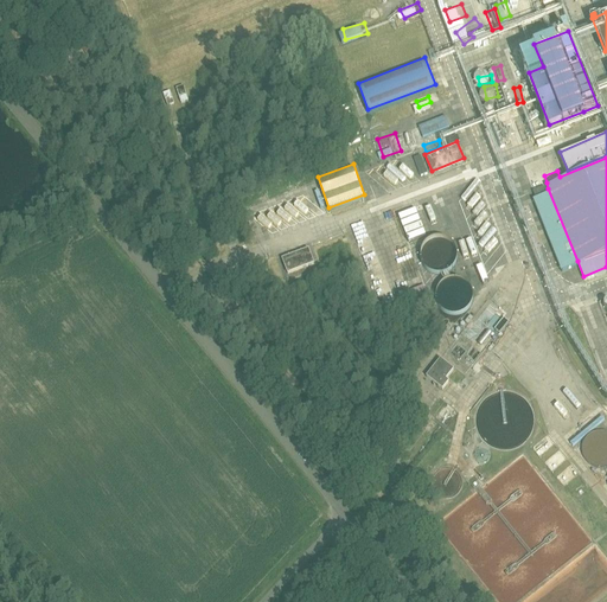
[(480,172),(461,180),(477,216),(494,207),(480,172)]
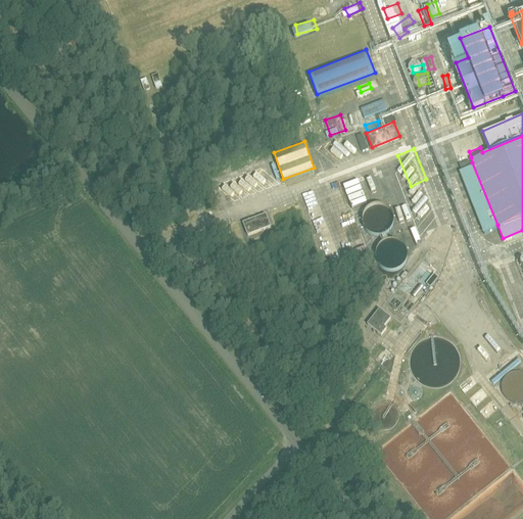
[(258,174),(273,170),(269,156),(254,160),(258,174)]
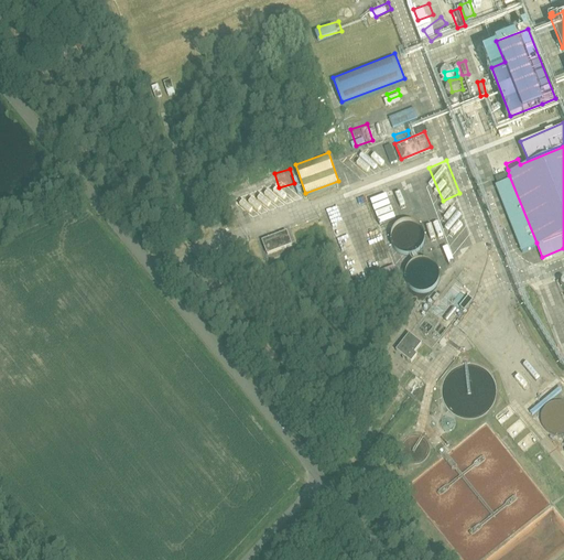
[(507,170),(496,174),(498,180),(509,175),(507,170)]
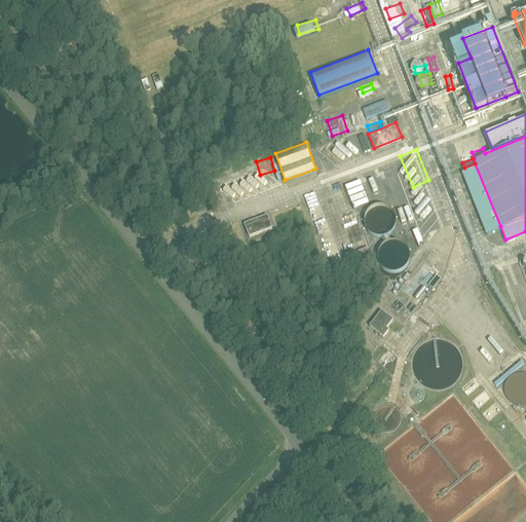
[(464,168),(460,169),(486,231),(500,226),(475,163),(464,168)]
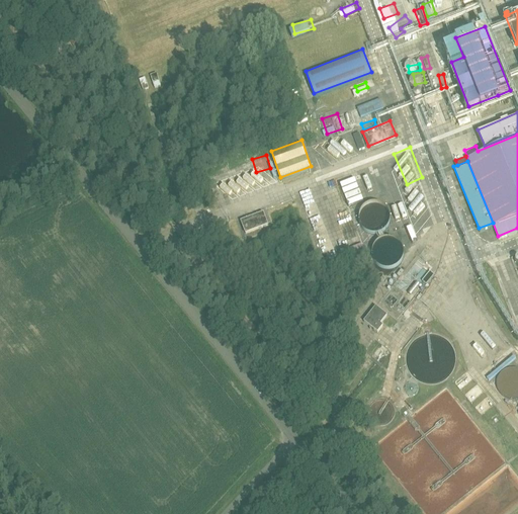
[(231,179),(242,173),(237,164),(226,169),(231,179)]
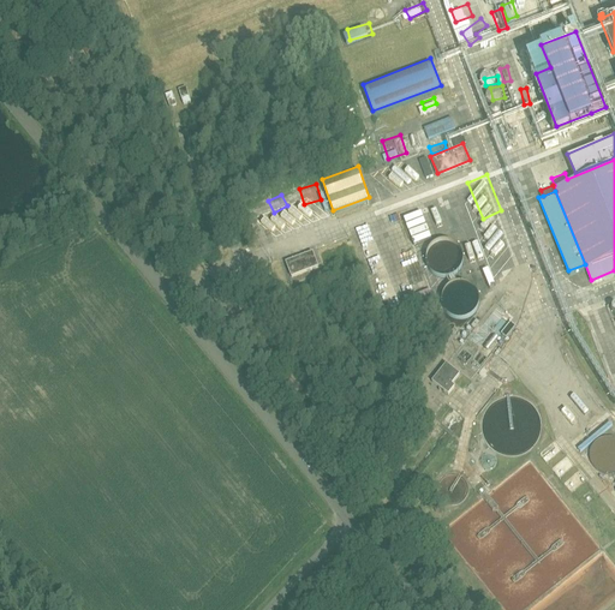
[(371,255),(382,251),(371,221),(360,225),(371,255)]
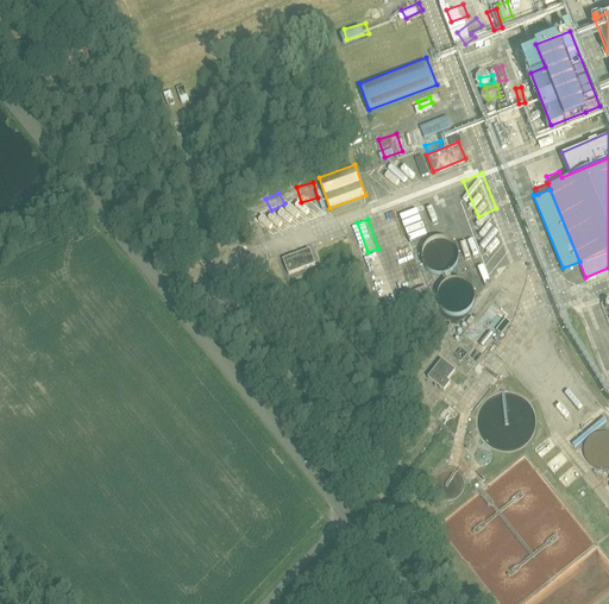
[(314,260),(309,246),(283,256),(288,270),(314,260)]
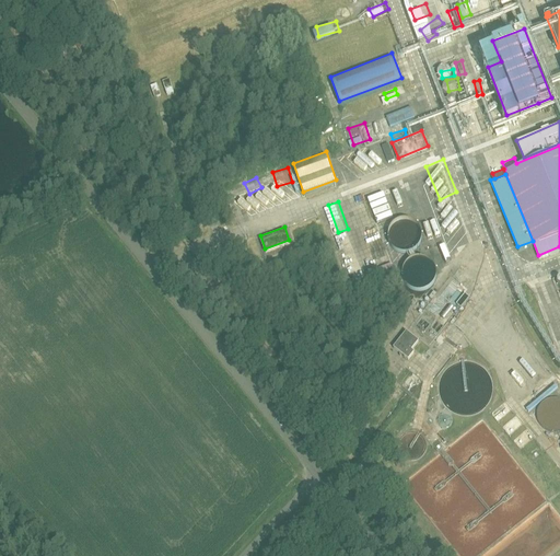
[(406,258),(411,262),(419,251),(415,247),(418,242),(406,234),(398,245),(409,253),(406,258)]
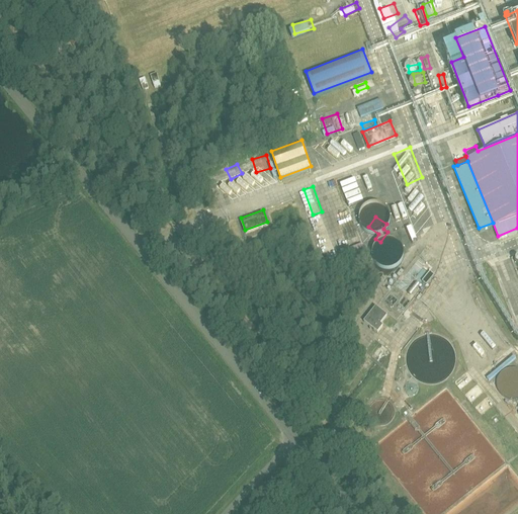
[(331,230),(323,232),(325,238),(333,235),(331,230)]
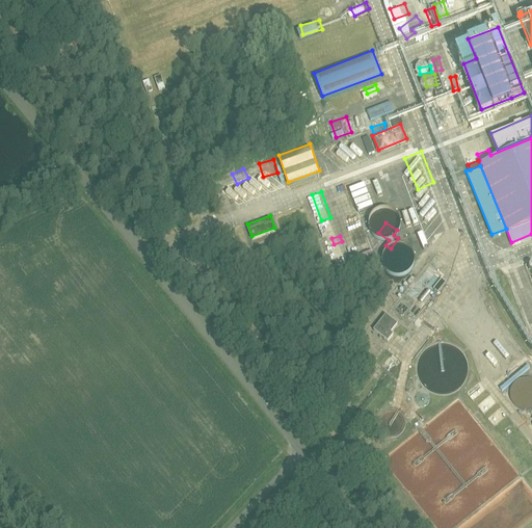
[(454,271),(446,285),(452,289),(460,275),(454,271)]
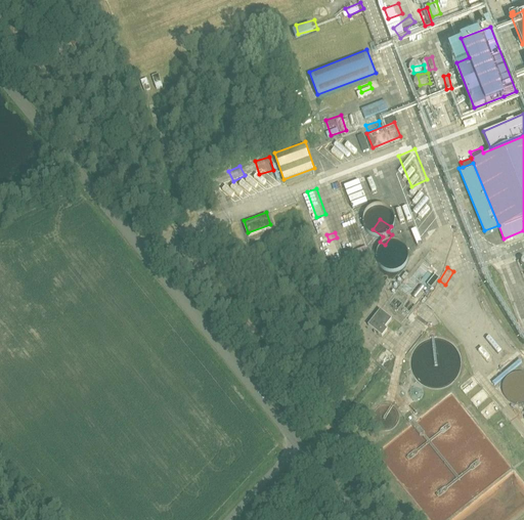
[(428,318),(437,305),(425,297),(416,310),(428,318)]
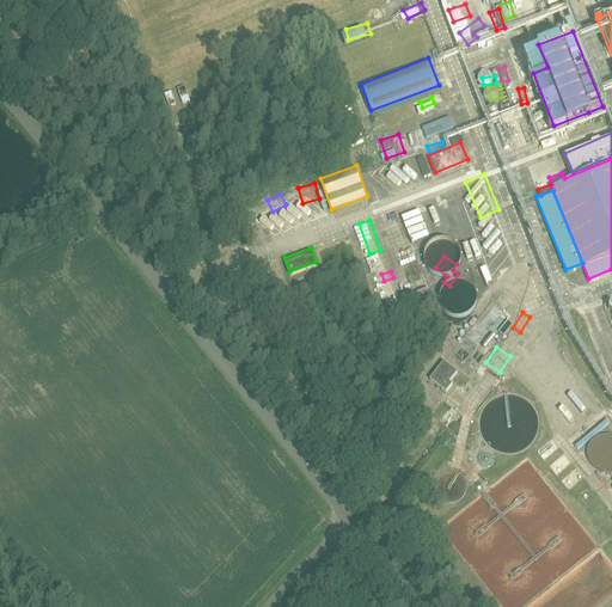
[(527,353),(538,366),(542,362),(531,349),(527,353)]
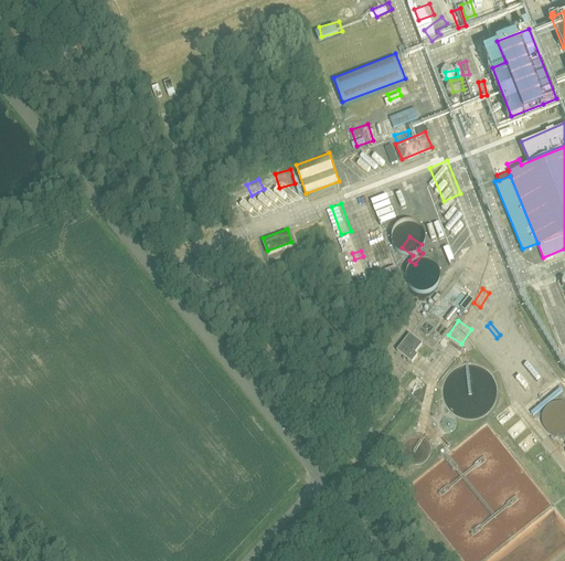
[(486,327),(481,330),(491,346),(496,342),(486,327)]
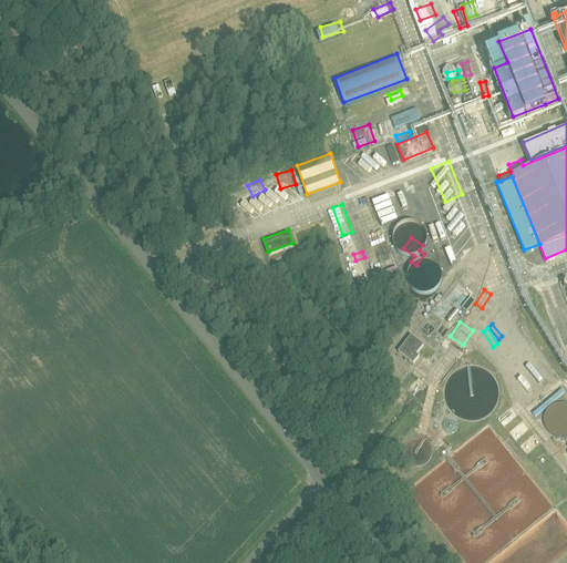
[(423,341),(411,331),(398,348),(413,360),(419,352),(416,351),(423,341)]
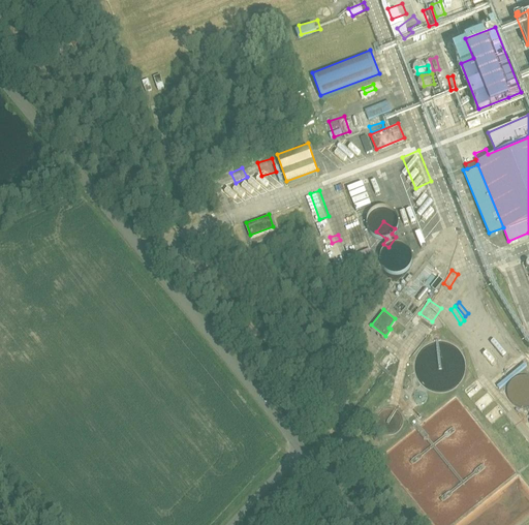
[(470,316),(466,318),(474,333),(478,331),(470,316)]
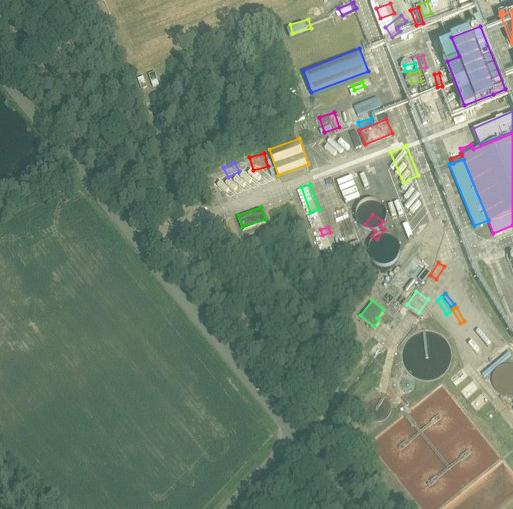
[(454,313),(448,316),(456,332),(461,330),(454,313)]
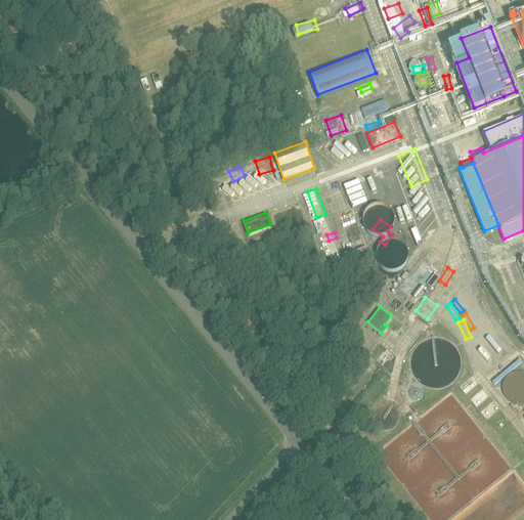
[(523,369),(521,369),(518,369),(516,369),(513,370),(510,371),(508,373),(506,375),(505,378),(504,381),(504,383),(504,386),(505,389),(506,391),(508,394),(510,395),(512,397),(516,398),(518,398),(521,398),(523,397),(523,369)]
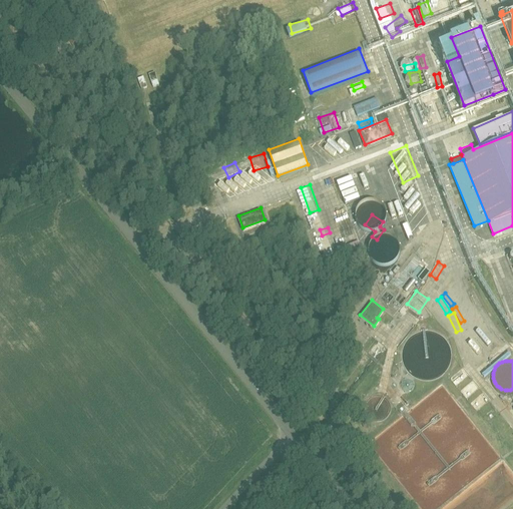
[(464,370),(455,374),(457,379),(467,375),(464,370)]
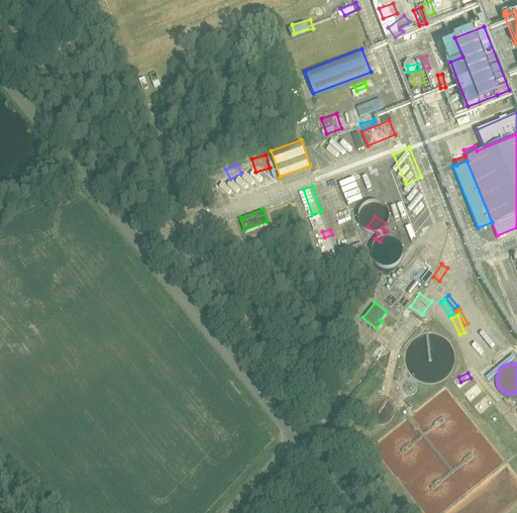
[(464,388),(475,382),(472,377),(461,383),(464,388)]
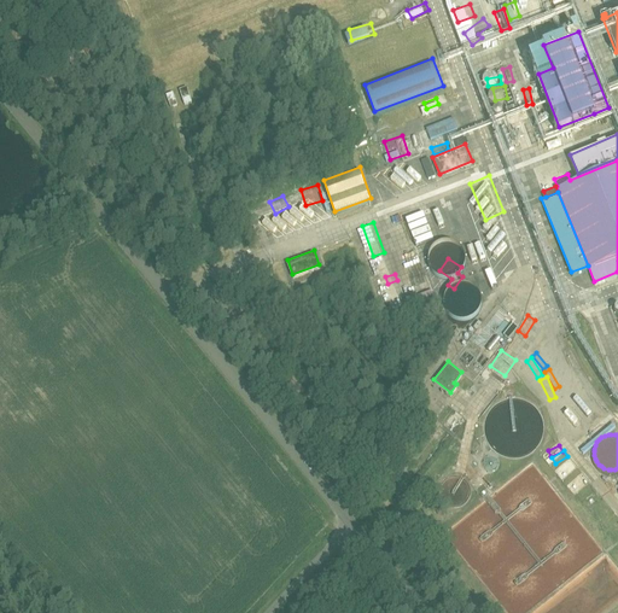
[(579,492),(593,486),(587,474),(573,480),(579,492)]
